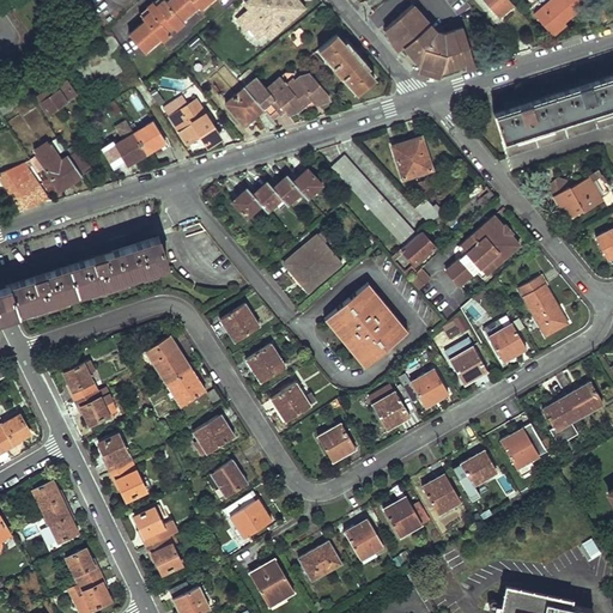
[(150,22),(134,37),(152,56),(175,35),(173,32),(178,28),(181,30),(189,23),(187,19),(202,6),(205,8),(207,12),(220,0),(175,0),(171,4),(169,0),(165,0),(146,18),(150,22)]
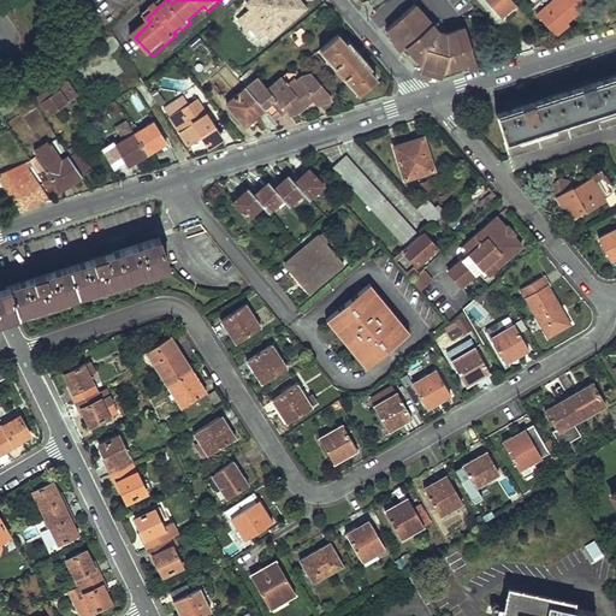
[(159,0),(144,15),(147,18),(166,0),(159,0)]
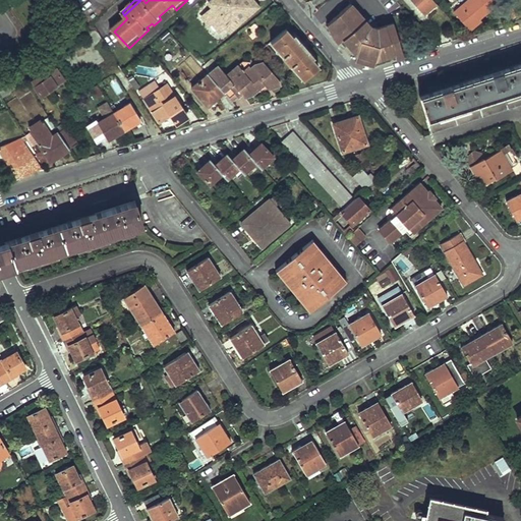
[(213,0),(210,3),(214,8),(204,17),(211,24),(214,22),(221,31),(226,26),(231,21),(236,27),(243,20),(241,18),(249,11),(247,9),(252,4),(248,0),(213,0)]
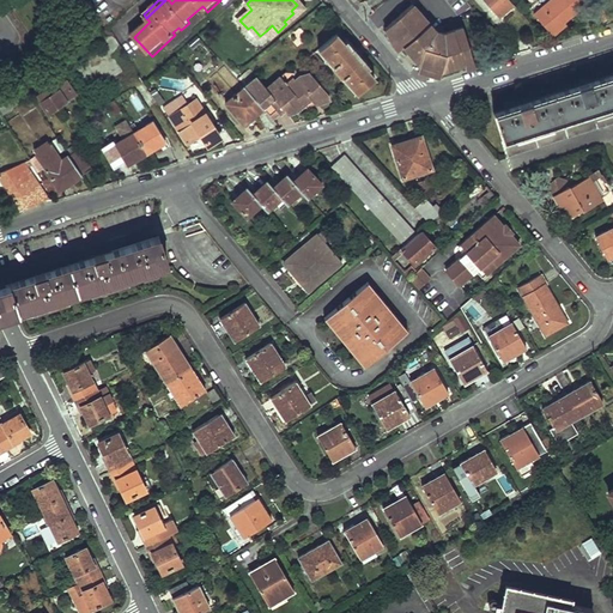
[(305,7),(299,0),(292,0),(297,5),(291,11),(293,13),(284,22),(286,24),(305,7)]
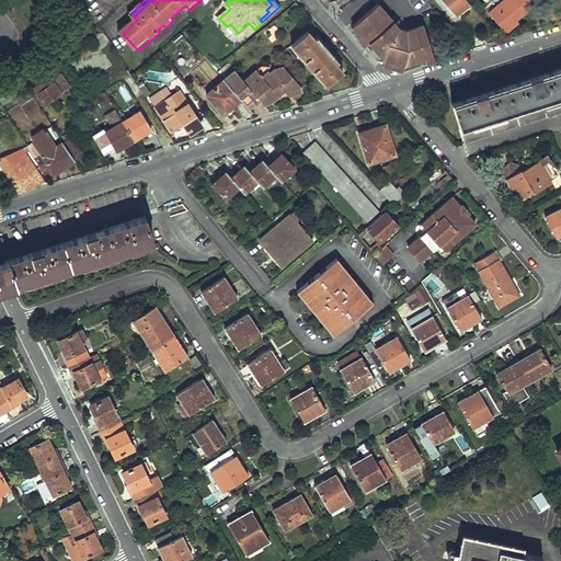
[(446,0),(460,15),(472,3),(469,0),(446,0)]
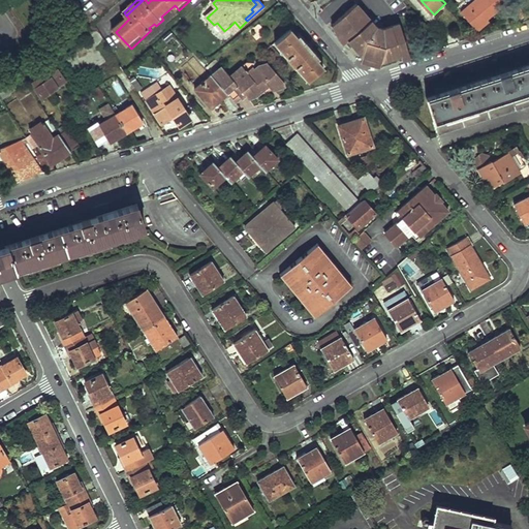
[(466,0),(459,6),(462,10),(473,0),(466,0)]
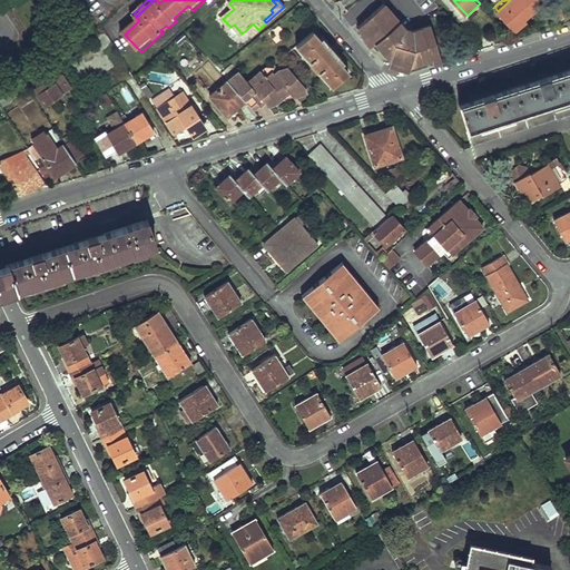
[(542,0),(511,0),(498,11),(513,29),(526,19),(539,8),(541,11),(548,6),(542,0)]
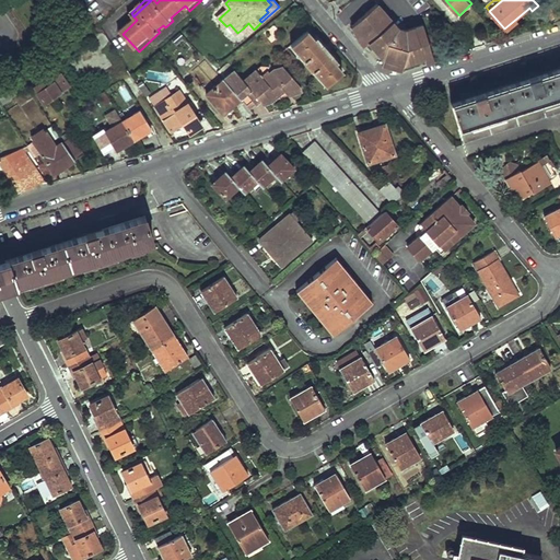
[(378,3),(352,25),(368,43),(370,41),(375,48),(381,44),(386,50),(384,57),(406,63),(424,57),(427,62),(435,60),(423,25),(407,31),(399,27),(378,3)]
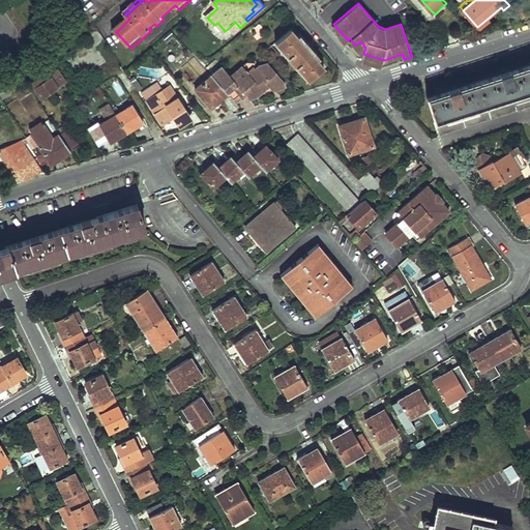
[(175,5),(162,17),(164,20),(177,7),(175,5)]
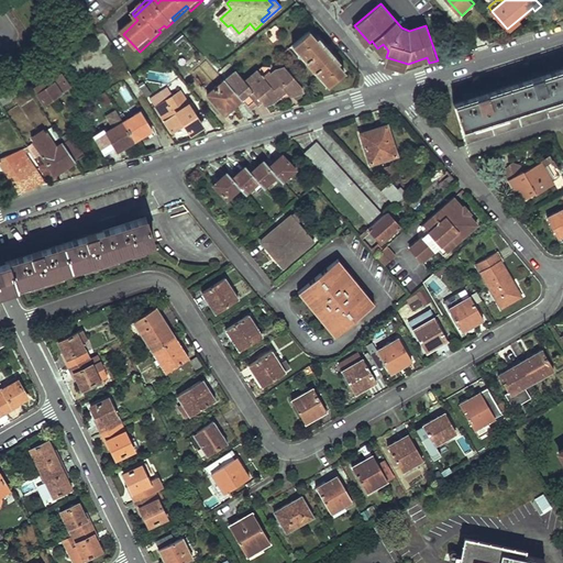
[(519,19),(507,29),(510,32),(521,22),(519,19)]
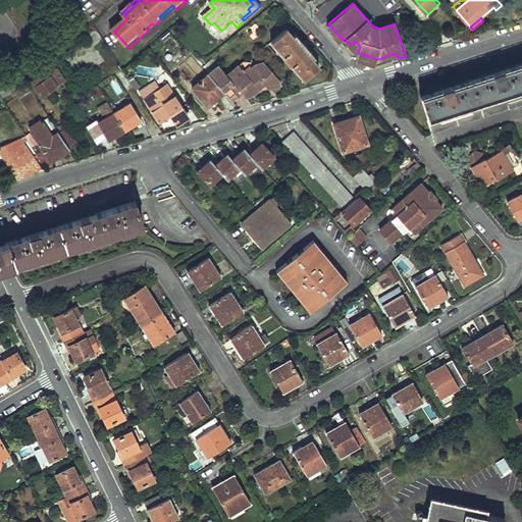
[(237,28),(231,21),(226,27),(231,32),(237,28)]
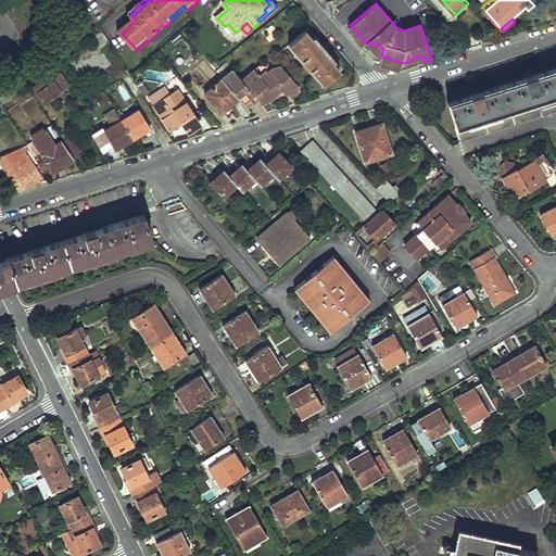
[(293,41),(290,43),(326,84),(341,70),(305,30),(293,41)]
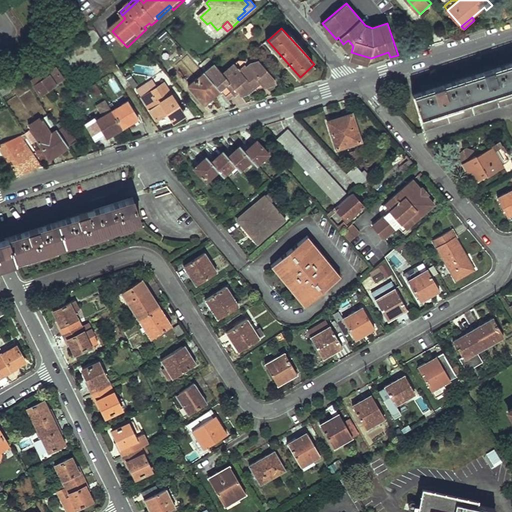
[(101,41),(94,29),(86,34),(90,41),(61,57),(71,75),(82,68),(84,72),(103,61),(94,46),(101,41)]
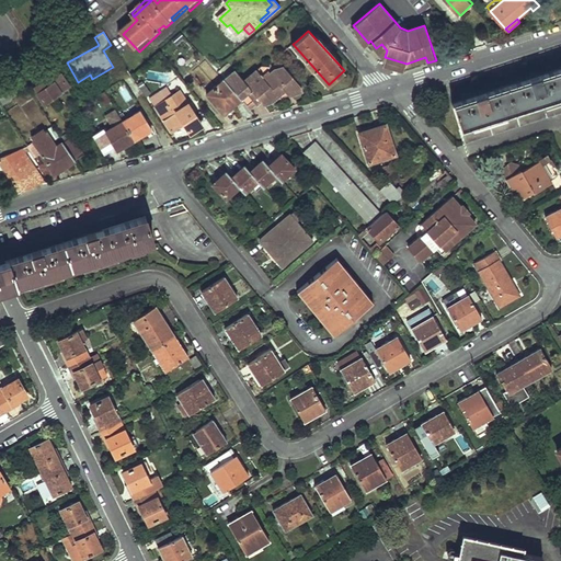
[(381,44),(376,48),(385,57),(387,50),(381,44)]
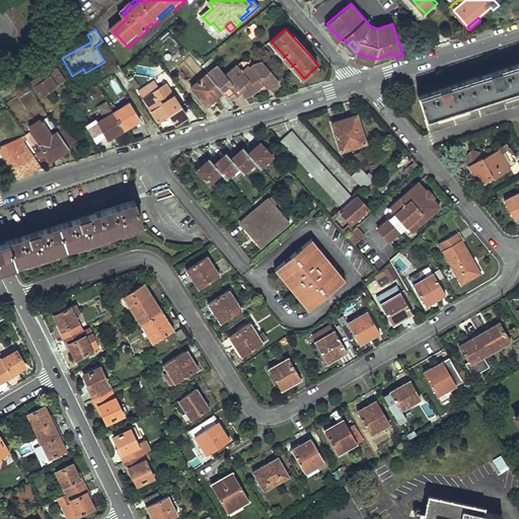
[(262,49),(271,59),(275,55),(267,45),(264,48),(262,49)]
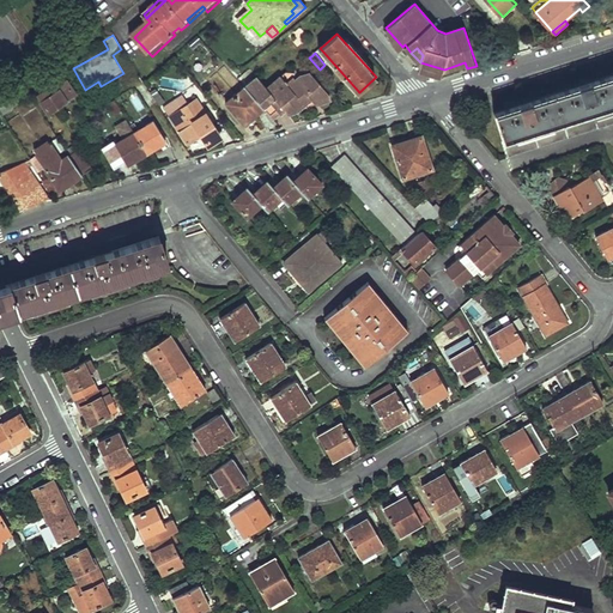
[(218,97),(237,80),(224,66),(205,82),(218,97)]
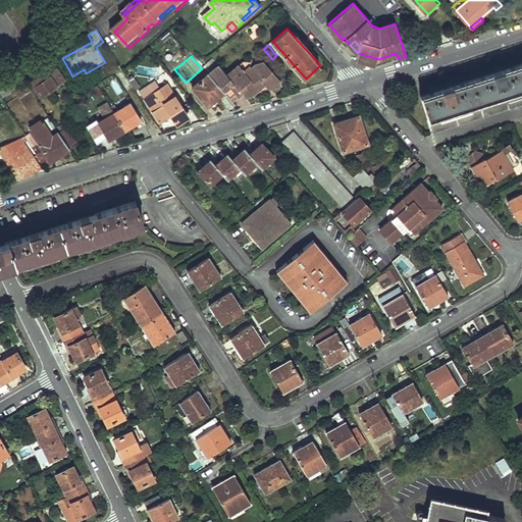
[(267,87),(269,89),(282,85),(280,81),(264,61),(256,65),(252,69),(251,67),(245,72),(240,66),(228,76),(219,66),(210,75),(223,91),(232,101),(243,93),(244,95),(250,90),(254,94),(259,89),(262,92),(267,87)]
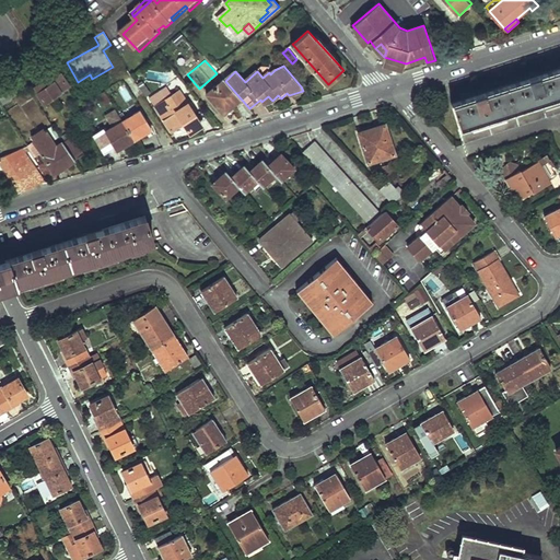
[(559,67),(452,102),(465,141),(559,109),(559,67)]
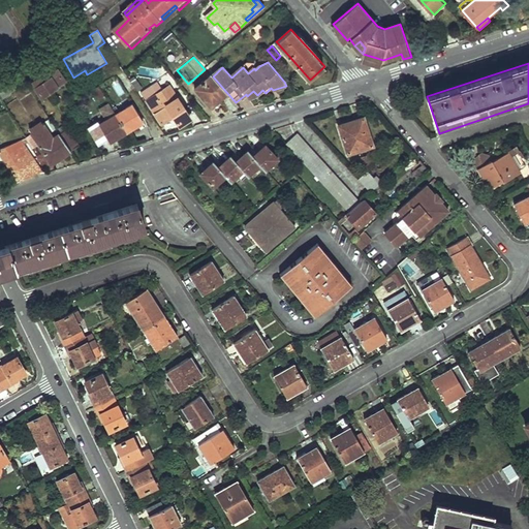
[(32,79),(42,94),(65,80),(57,68),(42,76),(40,73),(32,79)]
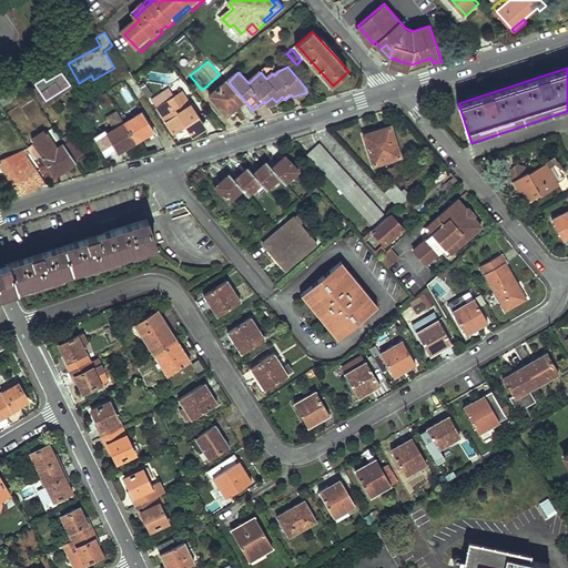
[(229,82),(212,95),(226,113),(243,99),(229,82)]
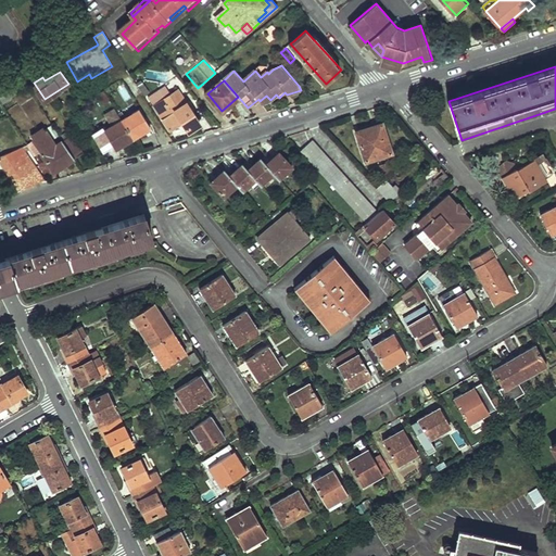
[(0,95),(0,99),(2,103),(22,91),(16,84),(1,95),(0,95)]
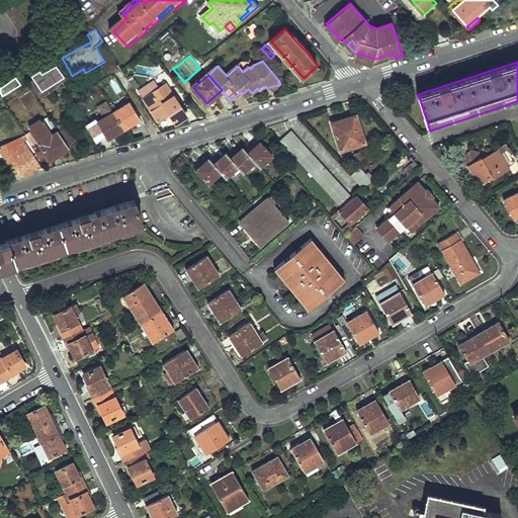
[(155,86),(142,94),(157,118),(168,111),(171,115),(176,122),(186,116),(166,84),(157,90),(155,86)]
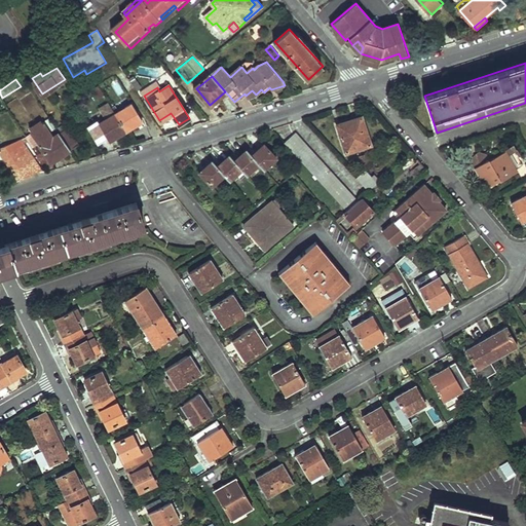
[(92,91),(98,101),(103,98),(98,88),(92,91)]
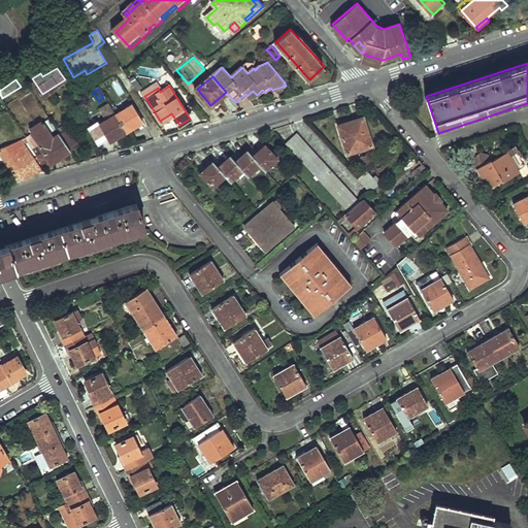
[(90,131),(98,145),(109,138),(111,141),(127,132),(117,114),(110,104),(101,109),(108,120),(101,125),(99,122),(89,128),(90,131)]
